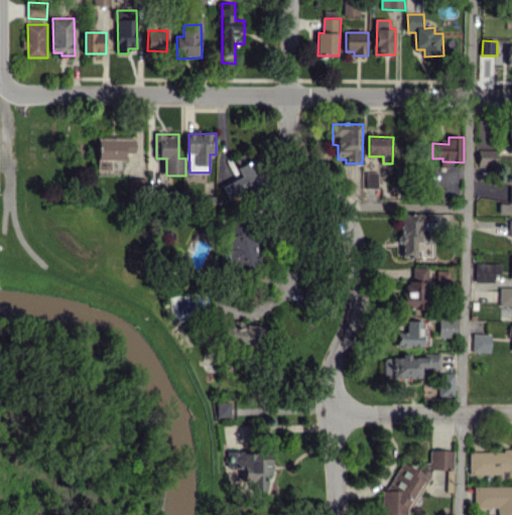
[(497,165),(497,151),(481,150),(480,164),(497,165)]
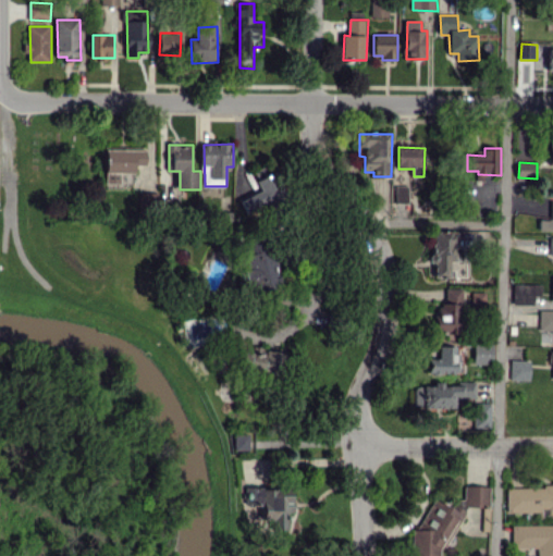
[(245,209),(284,204),(280,169),(258,172),(261,195),(243,197),(245,209)]
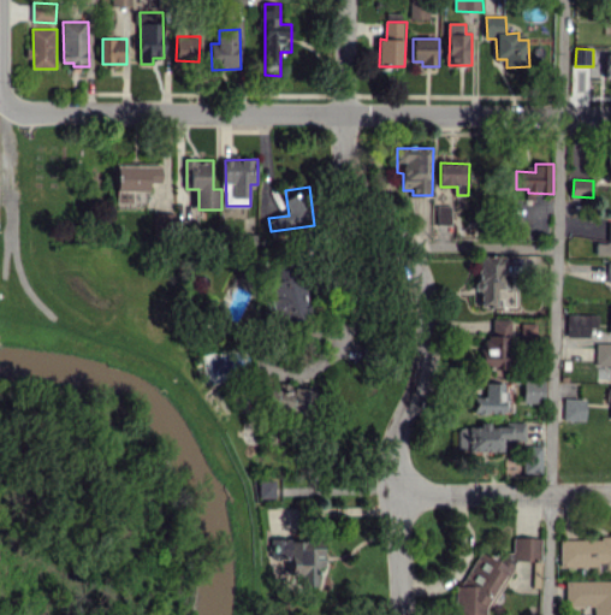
[(156,232),(178,234),(178,214),(156,213),(156,232)]
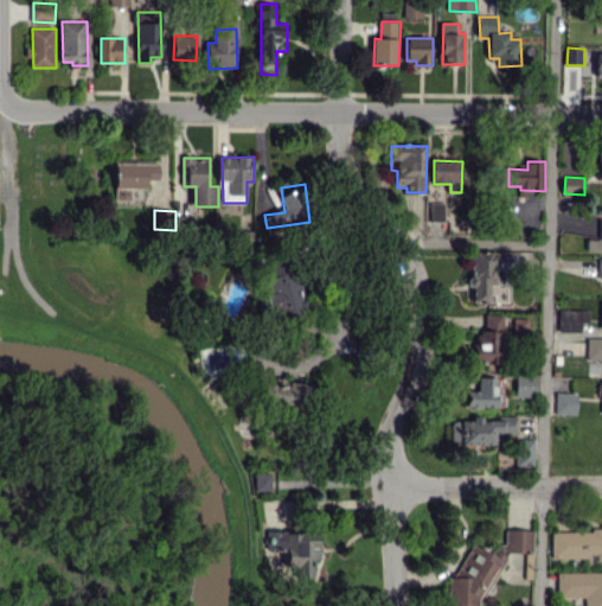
[(493,286),(500,286),(501,268),(507,268),(507,253),(474,252),(472,303),(492,303),(493,286)]
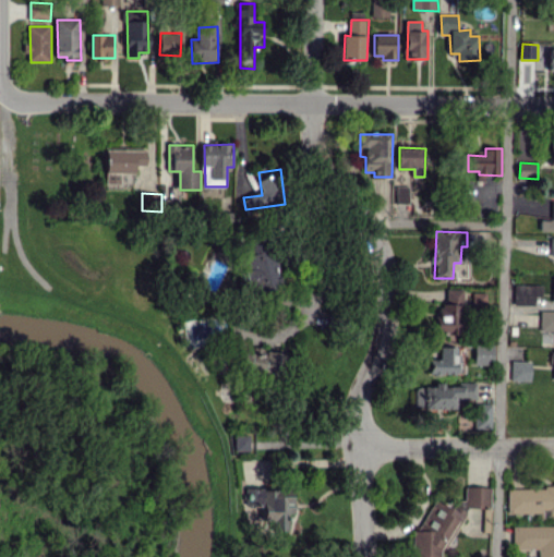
[(545,286),(517,285),(516,306),(537,306),(537,297),(545,298),(545,286)]
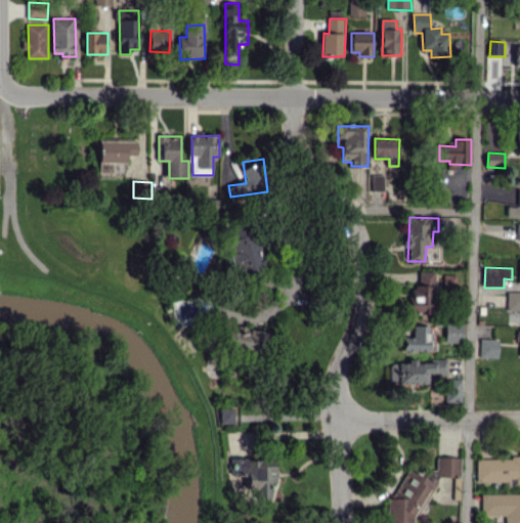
[(412,314),(434,314),(435,272),(422,272),(422,286),(413,286),(412,314)]
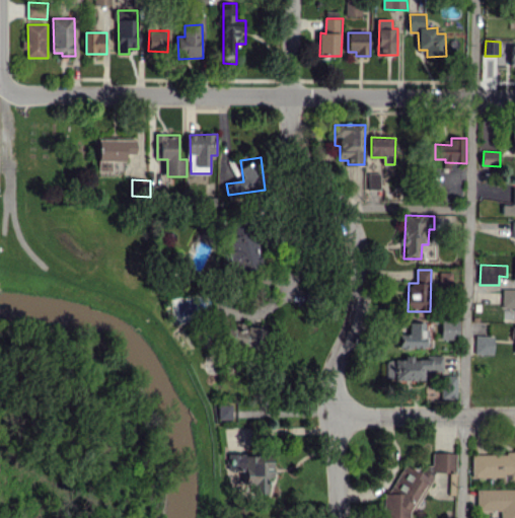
[(514,289),(504,289),(504,308),(514,307),(514,289)]
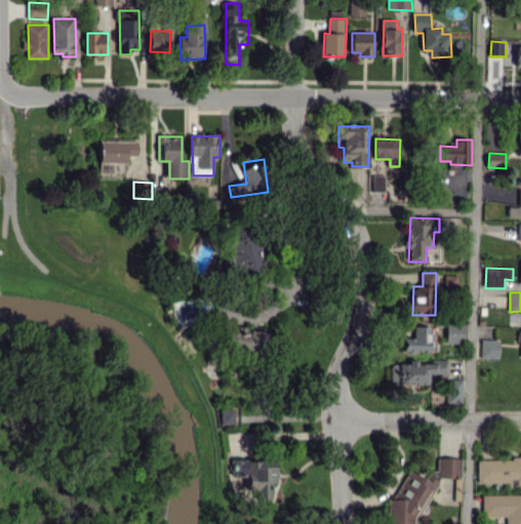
[(468,324),(448,323),(447,344),(467,344),(468,324)]
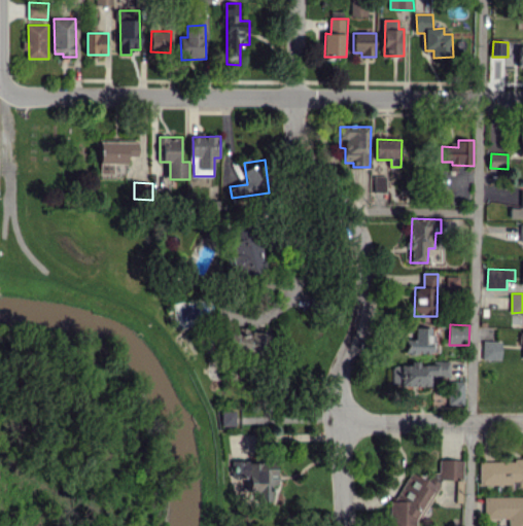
[(273,335),(232,327),(229,349),(269,356),(273,335)]
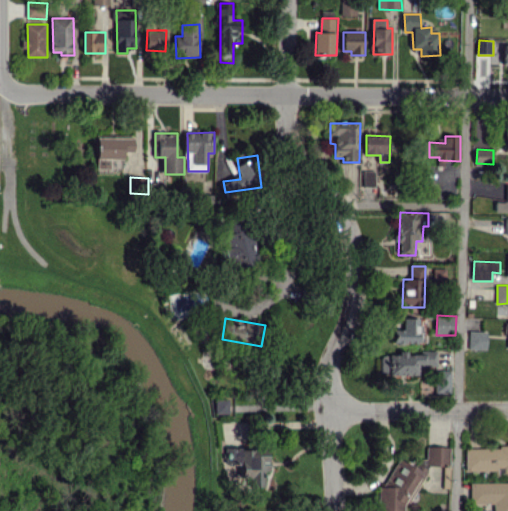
[(422,319),(405,318),(405,325),(395,325),(395,344),(421,344),(422,319)]
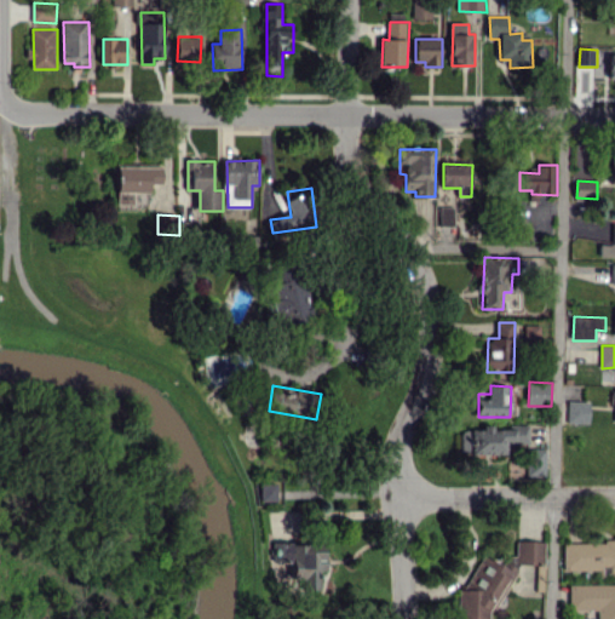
[(592,402),(570,402),(570,424),(592,424),(592,402)]
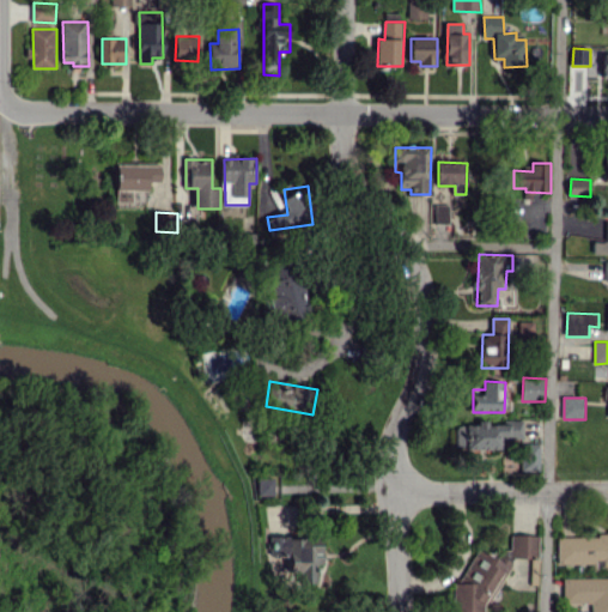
[(458,448),(503,449),(503,437),(526,438),(526,424),(458,422),(458,448)]
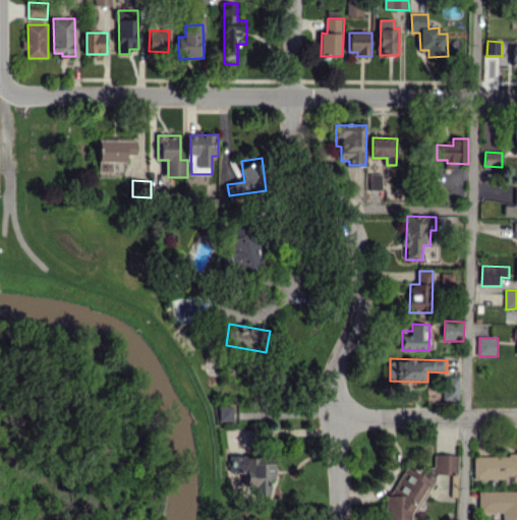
[(234,421),(234,406),(220,407),(220,421),(234,421)]
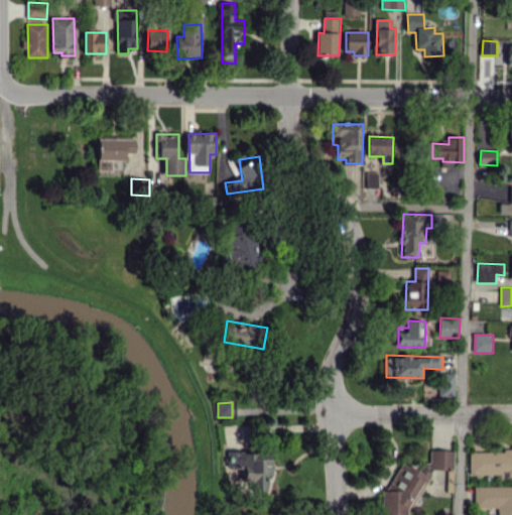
[(472,475),(503,475),(503,481),(511,480),(511,449),(471,451),(472,475)]
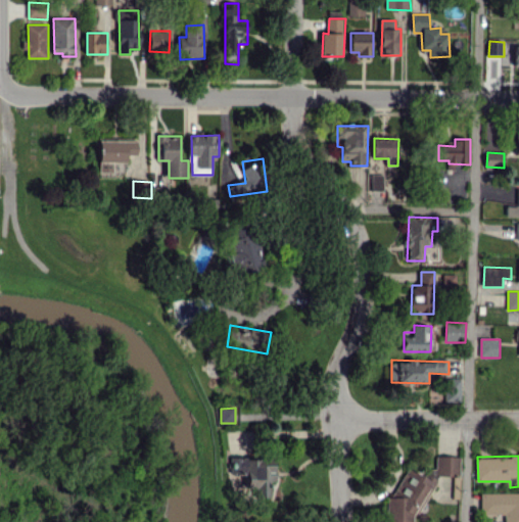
[(462,477),(462,457),(437,457),(437,476),(462,477)]
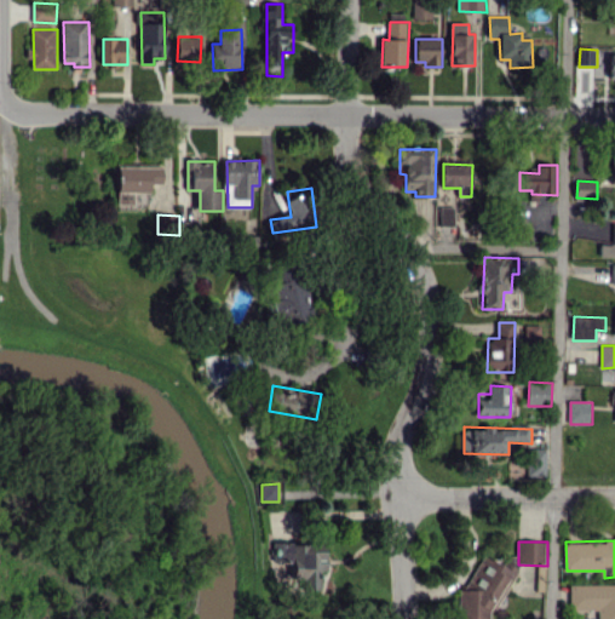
[(327,554),(302,554),(302,543),(274,543),(274,562),(294,562),(293,571),(304,571),(304,590),(321,591),(321,571),(327,571),(327,554)]
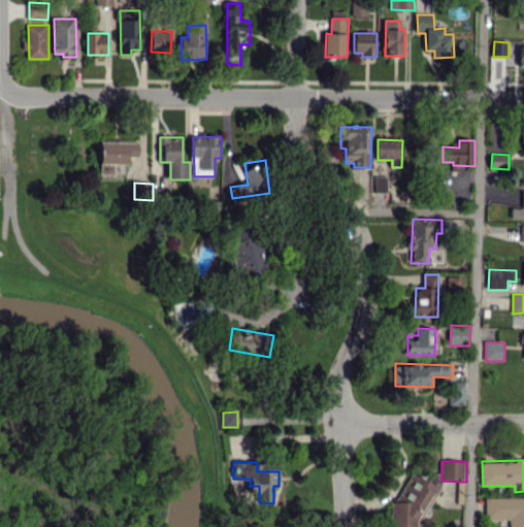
[(425,520),(443,488),(416,472),(389,518),(404,526),(417,526),(422,519),(425,520)]
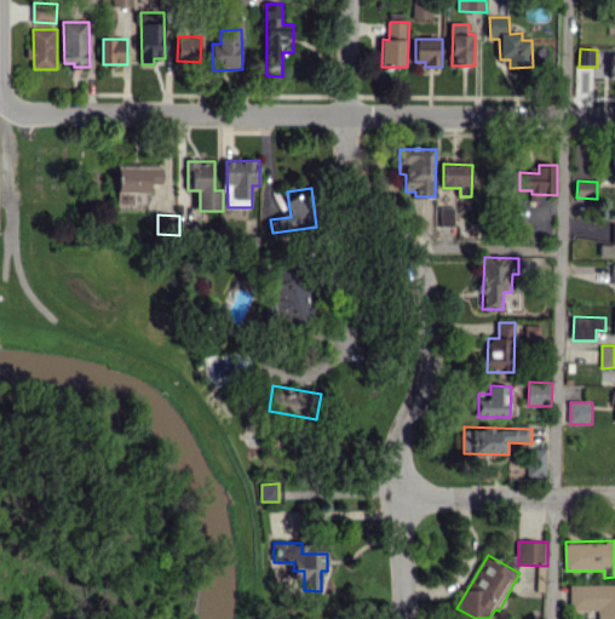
[(614,584),(572,585),(572,611),(599,611),(599,618),(614,618),(614,584)]
